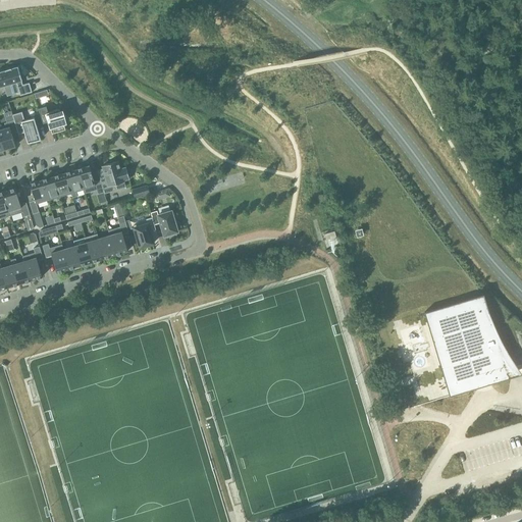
[(5,70),(0,71),(0,87),(4,86),(7,96),(19,93),(20,96),(32,93),(30,83),(22,85),(21,81),(22,81),(18,66),(11,68),(5,70)]
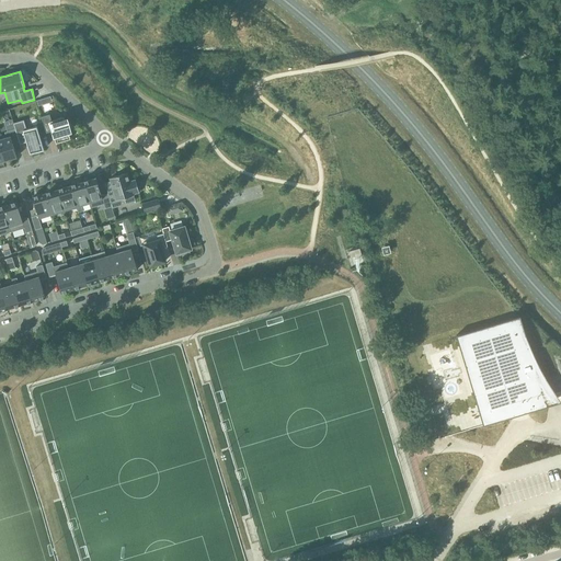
[(53,113),(42,116),(46,133),(53,130),(56,144),(70,139),(69,133),(71,132),(68,119),(65,119),(64,117),(55,119),(53,113)]
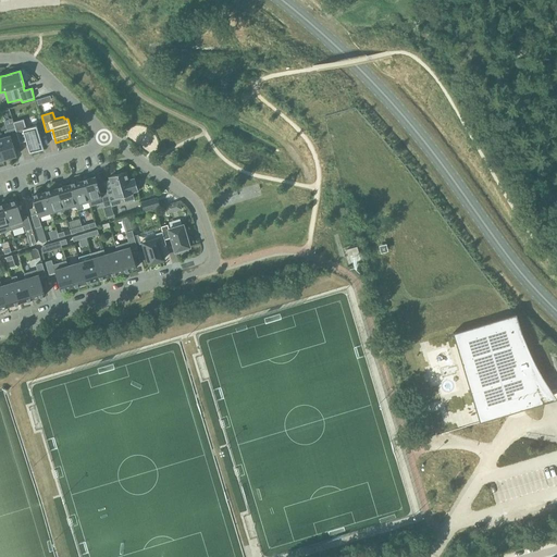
[(17,136),(11,137),(13,143),(19,141),(20,144),(26,141),(29,152),(44,148),(37,125),(26,128),(24,120),(13,123),(15,128),(17,136)]
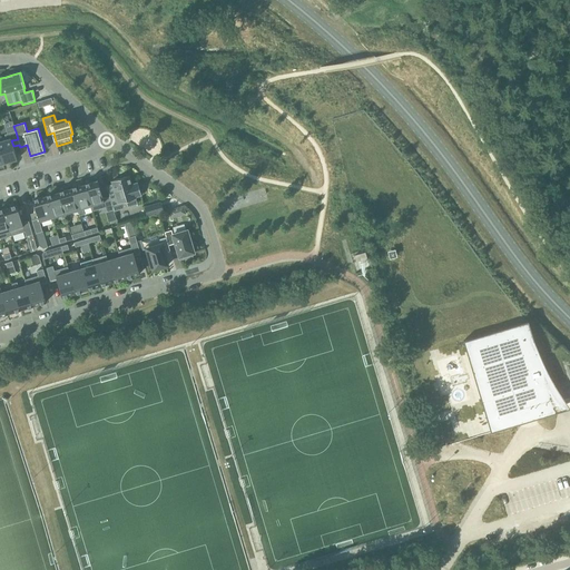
[(7,140),(0,141),(0,150),(3,164),(17,160),(13,146),(11,140),(18,139),(16,131),(5,135),(7,140)]
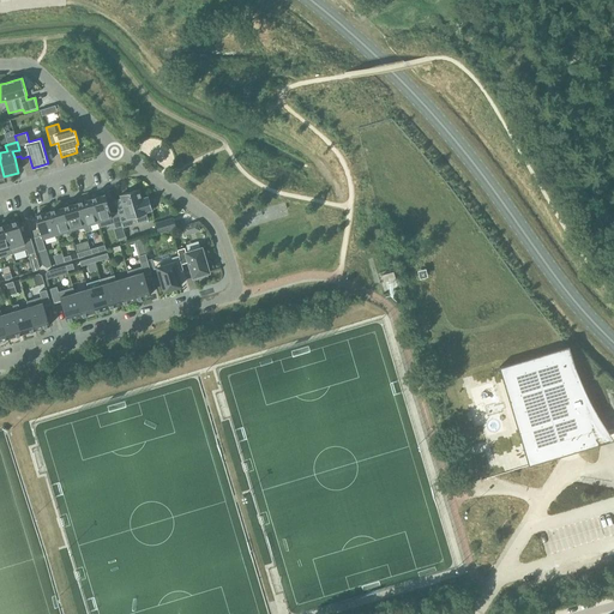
[(122,202),(115,204),(118,212),(122,227),(122,228),(137,223),(134,217),(146,214),(146,212),(151,211),(152,211),(149,197),(148,197),(148,198),(142,199),(139,191),(139,190),(120,196),(122,202)]
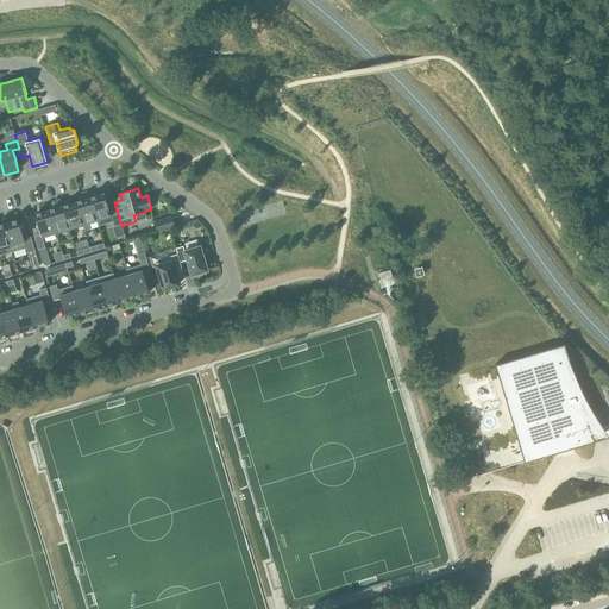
[(105,193),(90,198),(99,226),(113,221),(114,227),(121,225),(117,211),(111,213),(105,193)]
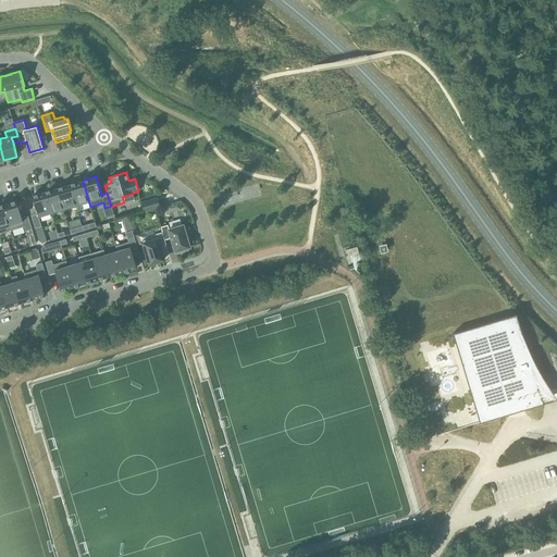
[(83,181),(70,184),(76,206),(78,211),(83,209),(81,203),(88,201),(89,207),(90,207),(83,181)]
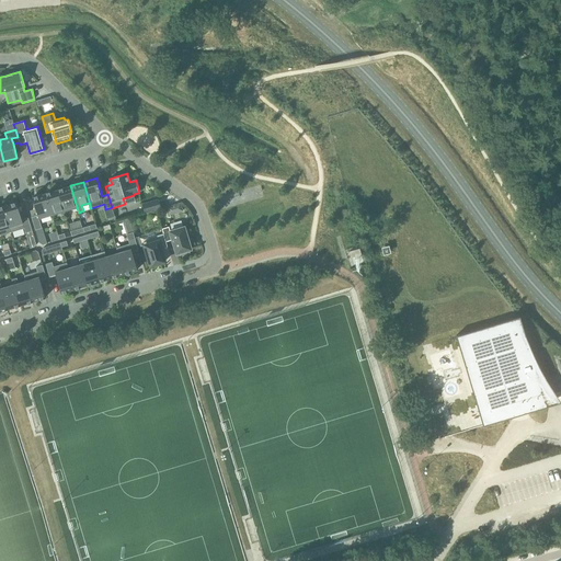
[(70,185),(58,190),(65,210),(77,207),(70,185)]
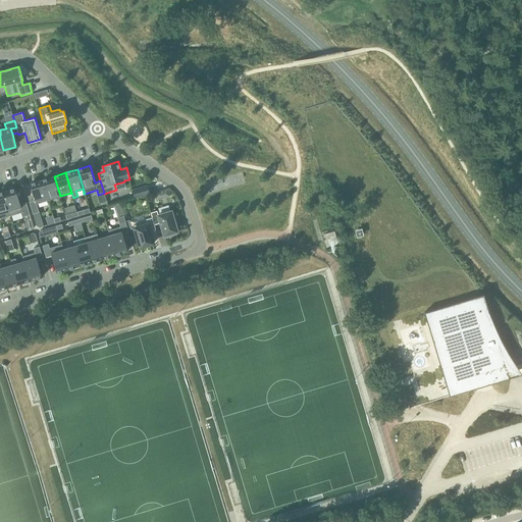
[(54,176),(42,179),(48,200),(60,196),(54,176)]
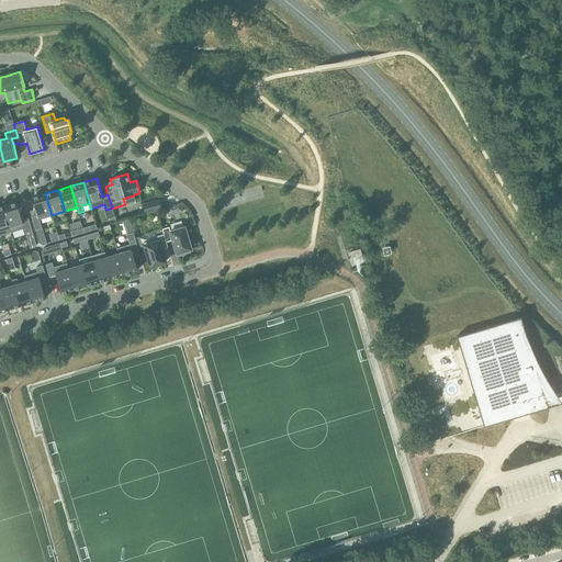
[(37,215),(32,217),(35,231),(42,228),(38,218),(52,215),(45,193),(32,198),(37,215)]
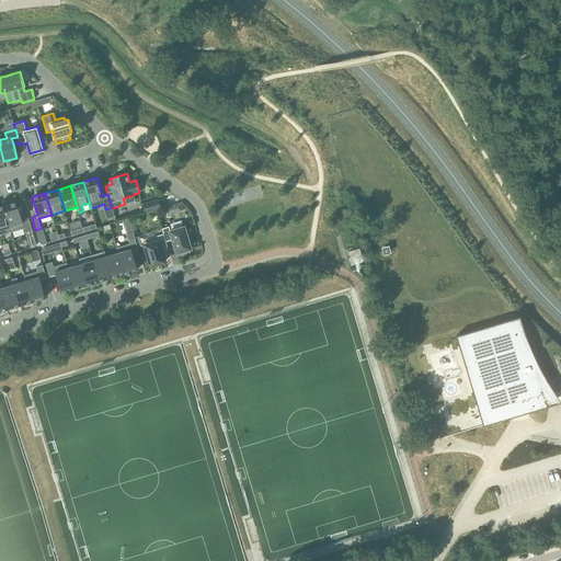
[(158,199),(142,204),(146,214),(161,208),(158,199)]
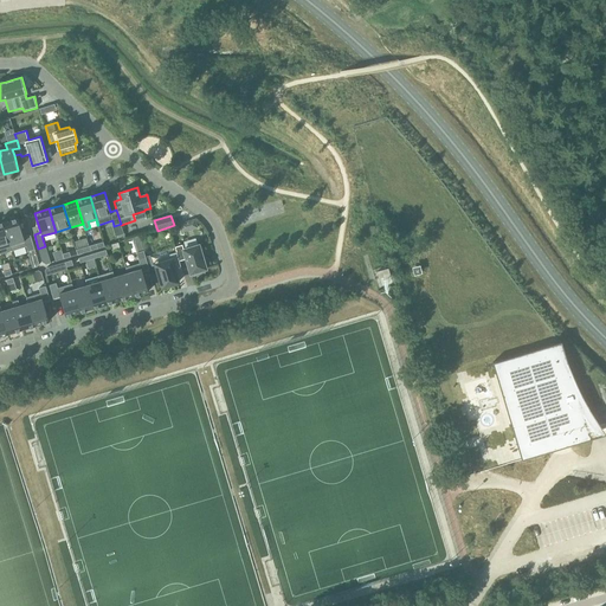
[(18,218),(4,223),(11,245),(12,251),(26,246),(27,251),(34,250),(31,236),(24,237),(18,218)]
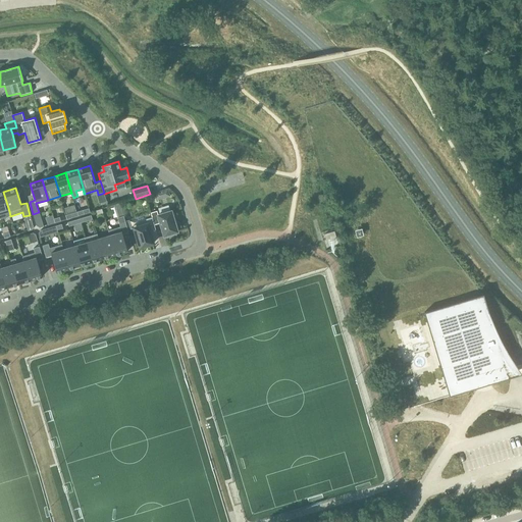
[(162,196),(160,190),(151,194),(154,200),(162,196)]
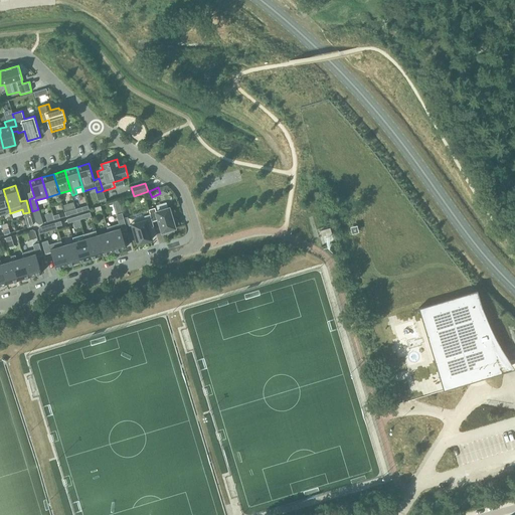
[(3,189),(0,189),(0,215),(10,213),(9,208),(3,189)]
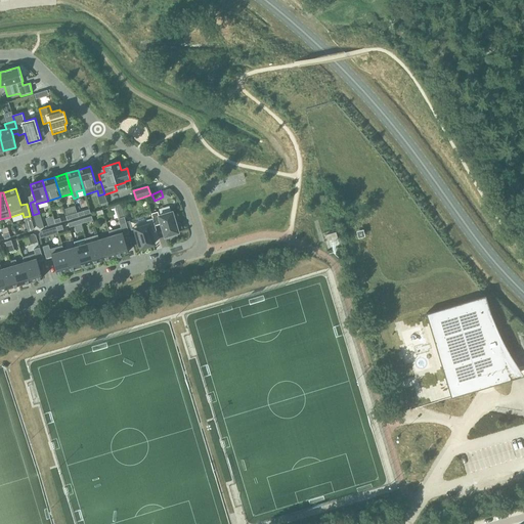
[(158,212),(151,214),(153,218),(156,225),(161,224),(165,236),(168,235),(168,238),(177,235),(176,233),(178,232),(172,212),(159,216),(158,212)]
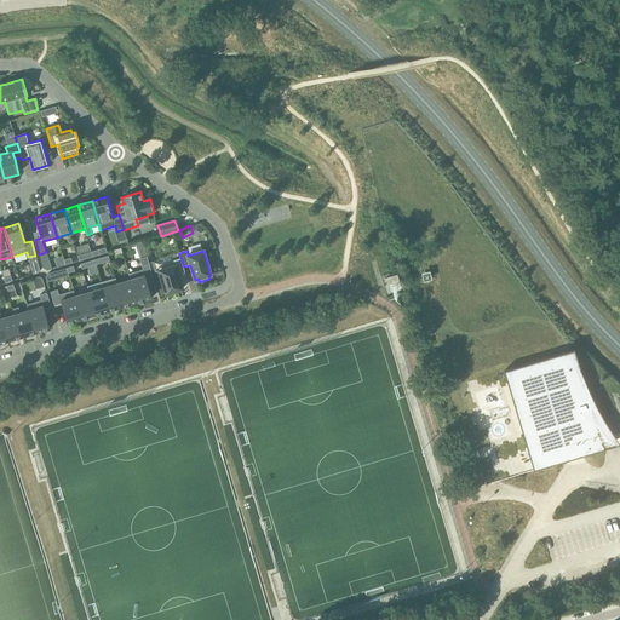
[(46,252),(39,254),(44,268),(47,270),(51,269),(46,252)]
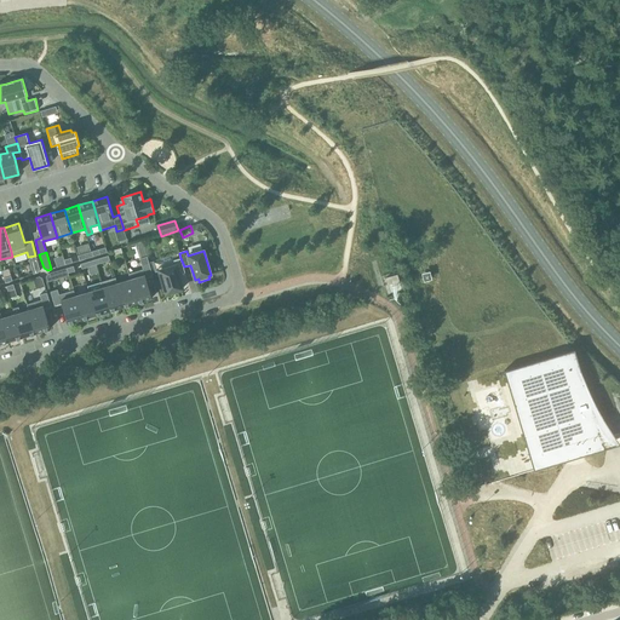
[(130,274),(128,274),(131,280),(137,303),(138,303),(151,298),(147,279),(153,276),(147,257),(139,259),(143,269),(130,274)]
